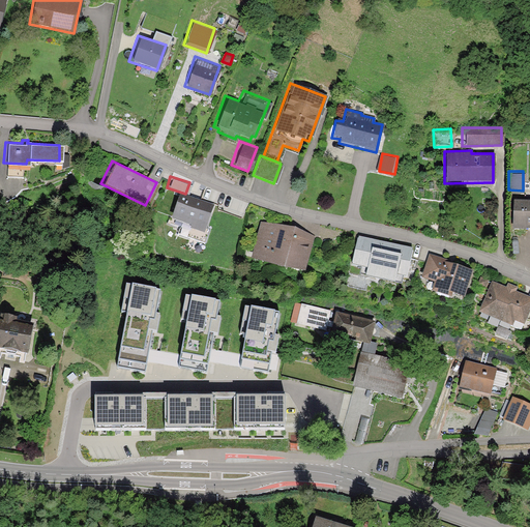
[(185,194),(176,191),(168,215),(166,214),(163,222),(175,226),(174,231),(202,240),(207,225),(204,224),(211,203),(185,194)]
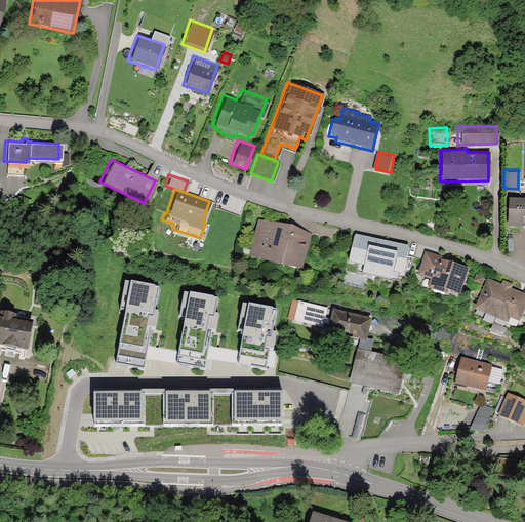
[(524,198),(506,198),(505,226),(524,226),(524,198)]
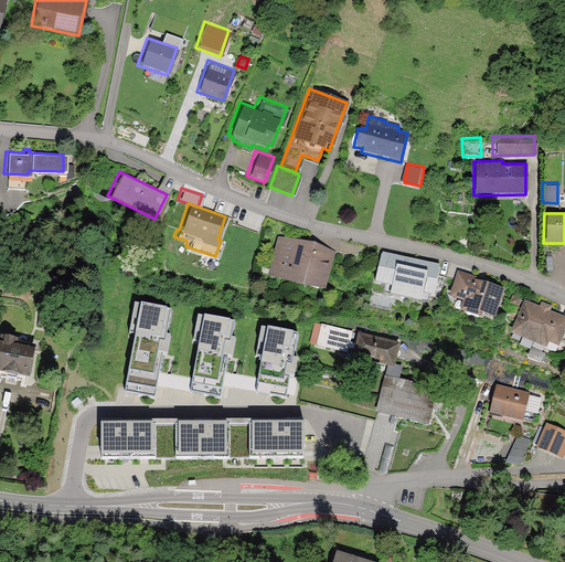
[(321,290),(332,250),(274,234),(263,275),(321,290)]
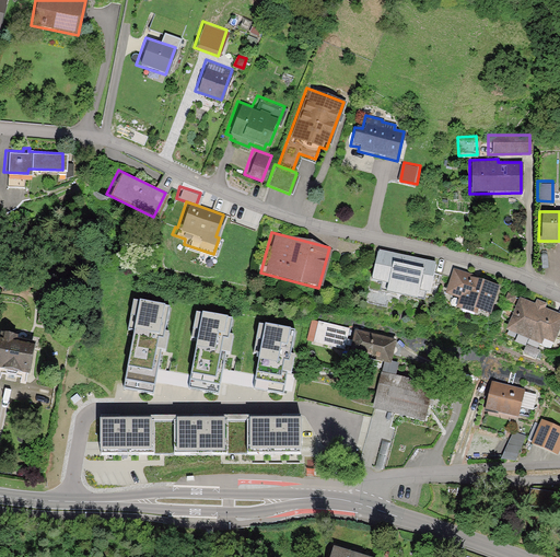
[(413,296),(424,298),(433,259),(374,246),(366,280),(369,280),(368,285),(382,288),(380,293),(412,301),(413,296)]
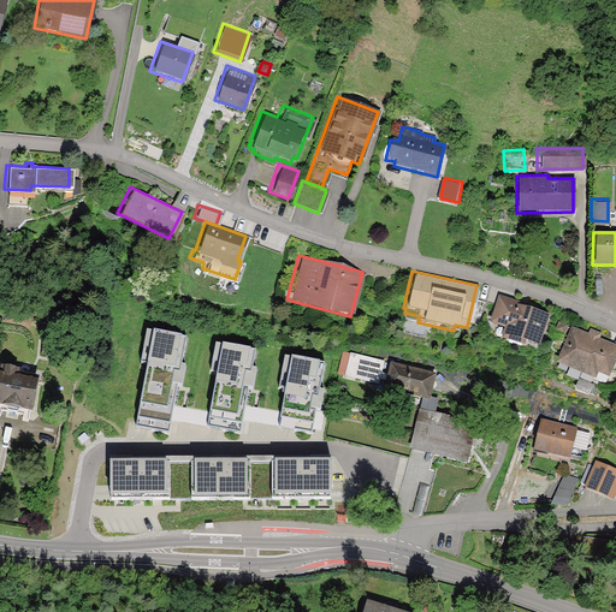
[(525,303),(496,293),(486,322),(502,328),(499,338),(523,346),(525,343),(535,346),(546,314),(523,307),(525,303)]
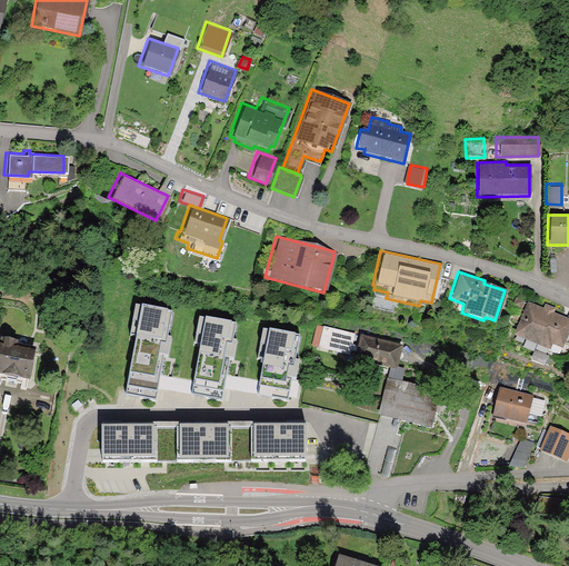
[(136,336),(126,393),(157,399),(175,308),(136,300),(129,335),(136,336)]
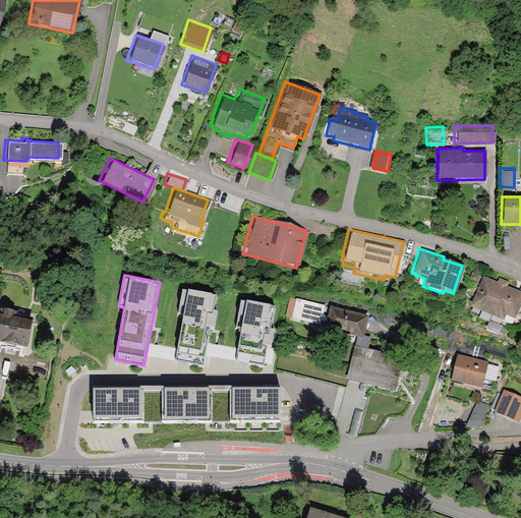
[(495,280),(482,275),(467,310),(501,325),(504,317),(513,321),(520,301),(520,291),(505,285),(507,282),(496,277),(495,280)]
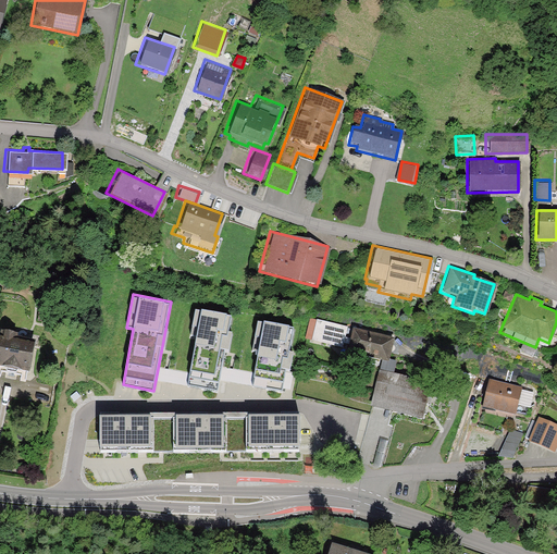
[(196,336),(187,383),(218,389),(225,351),(231,352),(235,329),(230,329),(233,314),(196,307),(190,335),(196,336)]
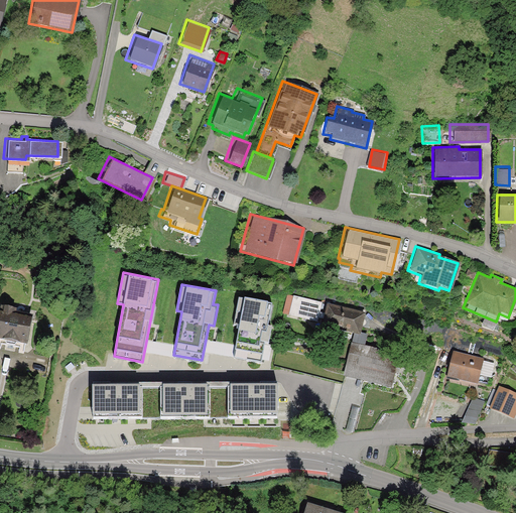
[(321,312),(325,299),(289,291),(284,312),(324,322),(326,313),(321,312)]
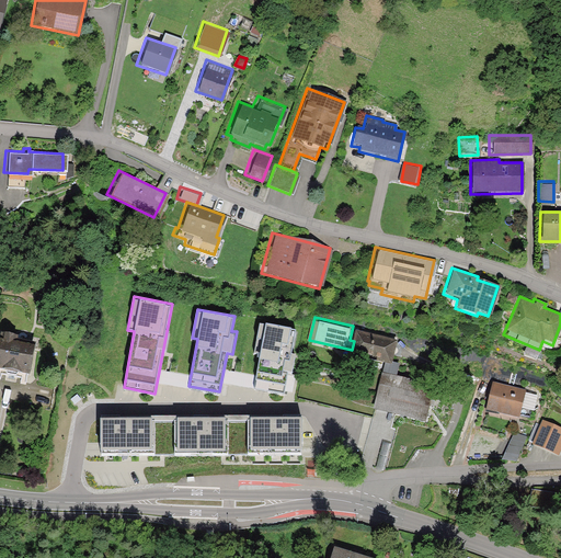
[(298,328),(259,319),(252,351),(262,352),(254,386),(284,391),(288,372),(294,373),(298,351),(294,351),(298,328)]
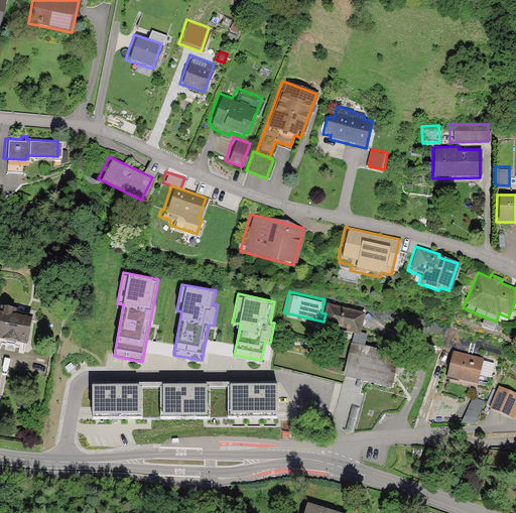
[(364,311),(329,303),(324,322),(356,330),(360,331),(364,311)]
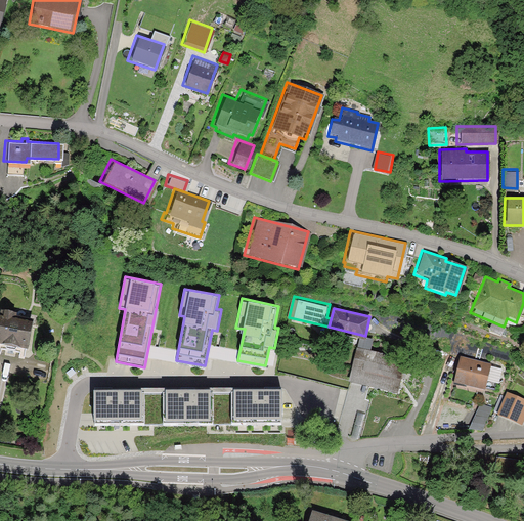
[(0,343),(27,348),(33,318),(0,312),(0,343)]
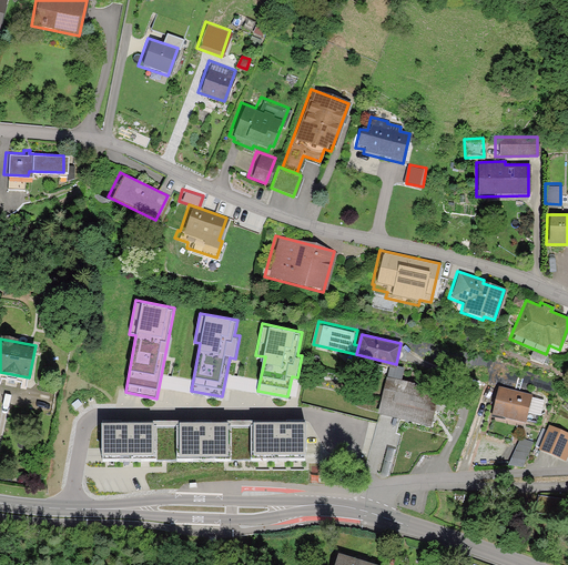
[(401,379),(404,366),(396,364),(392,363),(381,410),(430,422),(438,389),(401,379)]
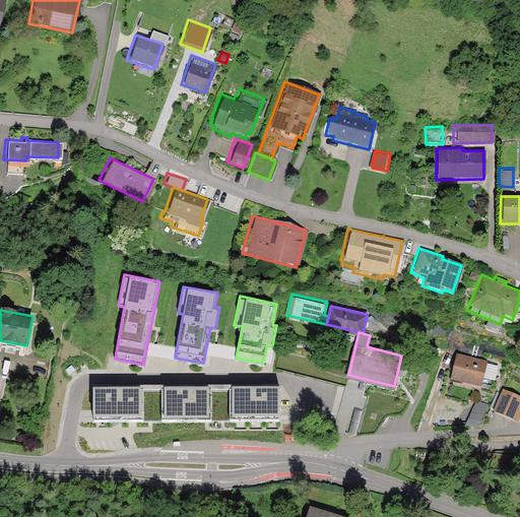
[(447,381),(479,388),(484,361),(453,353),(447,381)]
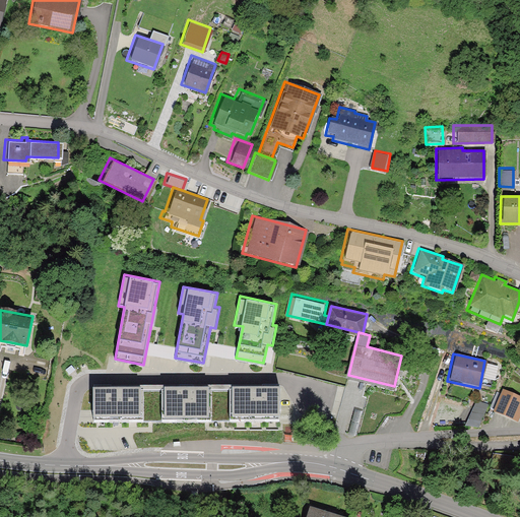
[(93,389),(94,419),(279,415),(278,385),(93,389)]
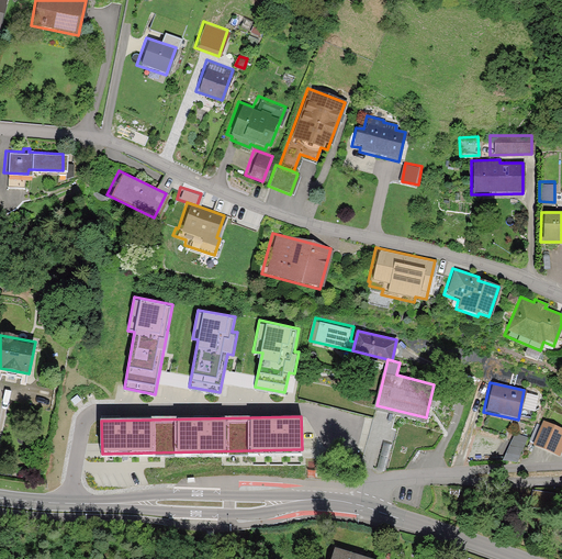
[(561,443),(561,426),(544,420),(537,440),(559,450),(561,443)]
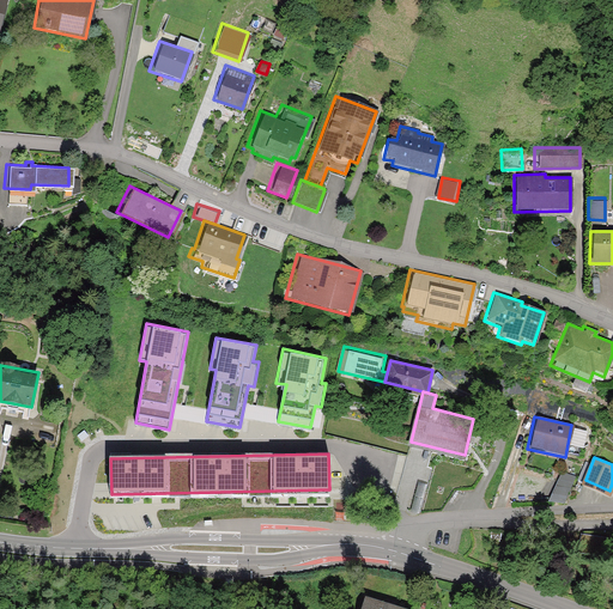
[(569,504),(576,473),(562,469),(553,500),(569,504)]
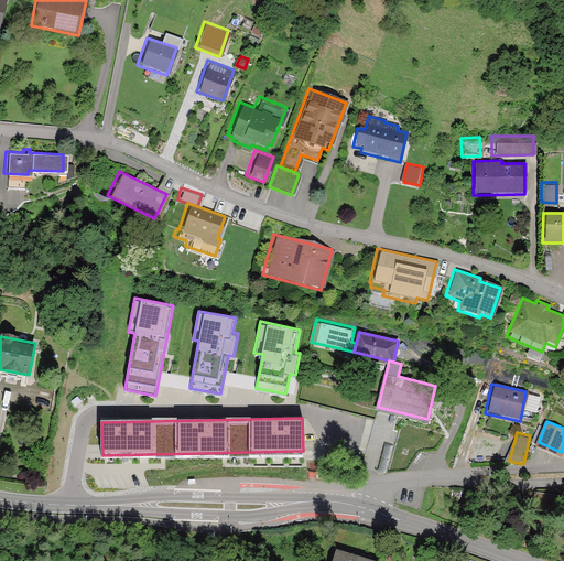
[(370,560),(338,551),(334,560),(370,560)]
